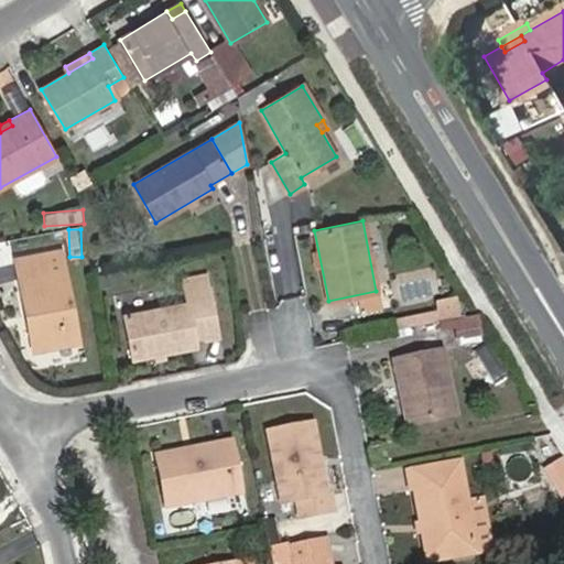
[(20,286),(26,318),(32,317),(38,350),(77,343),(61,251),(20,259),(26,285),(20,286)]
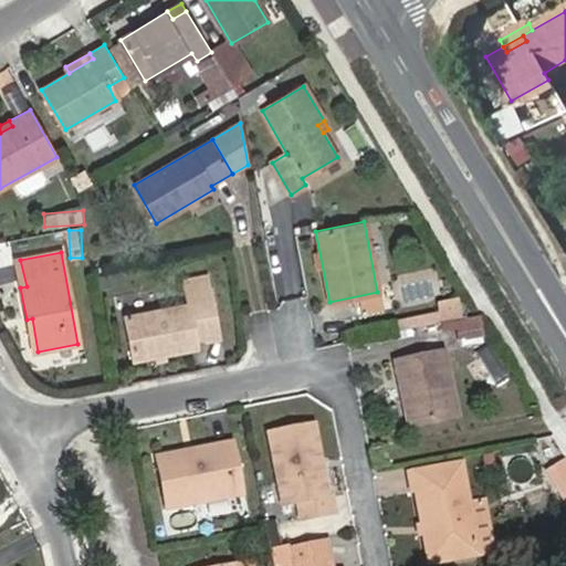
[(16,261),(20,287),(27,286),(20,260),(16,261)]
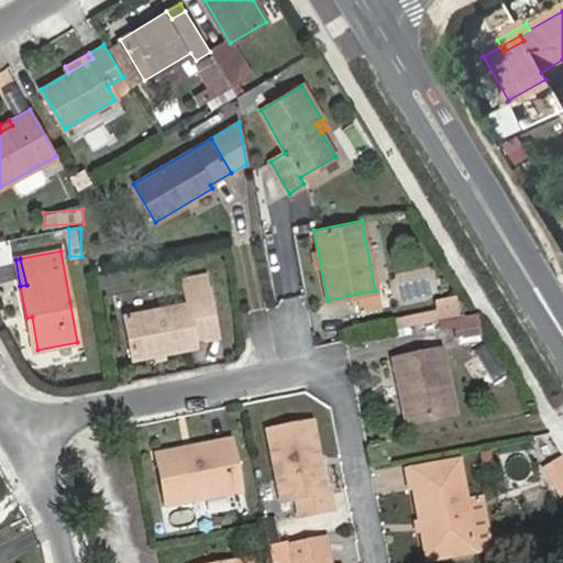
[(194,333),(216,329),(206,275),(184,278),(188,302),(124,316),(133,359),(195,348),(195,342),(194,333)]
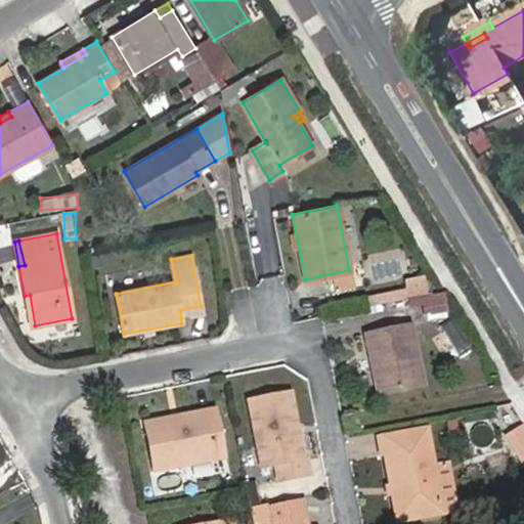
[(421,281),(423,292),(436,290),(435,278),(421,281)]
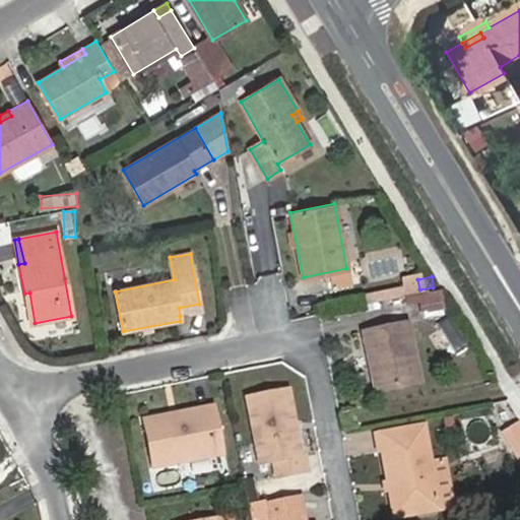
[(370,309),(405,300),(402,285),(367,295),(370,309)]
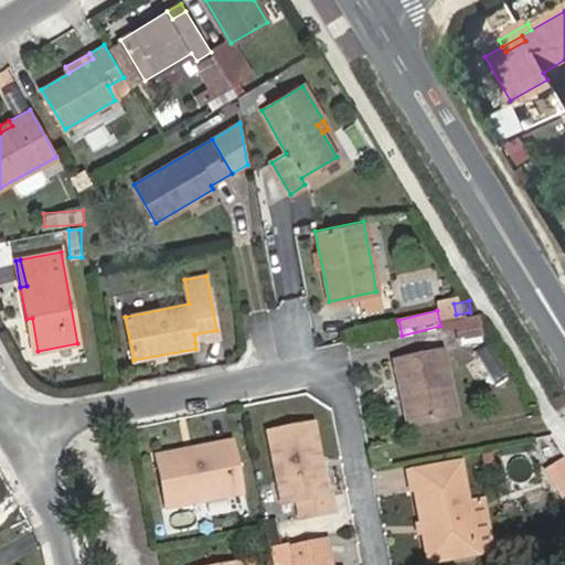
[(32,318),(27,319),(33,352),(38,351),(32,318)]
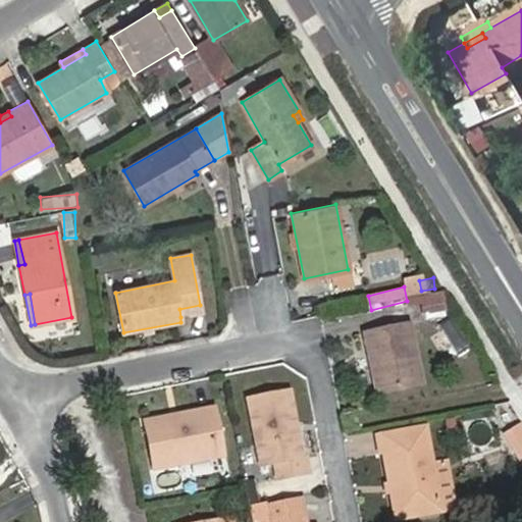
[(202,313),(200,305),(179,309),(180,317),(202,313)]
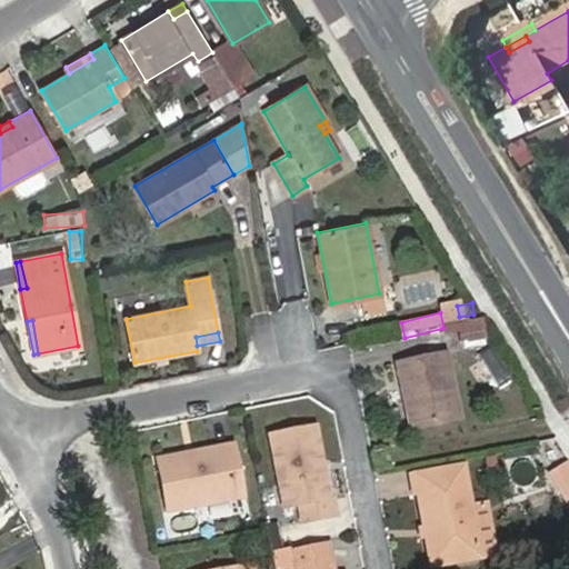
[(397,363),(411,431),(459,420),(447,353),(397,363)]
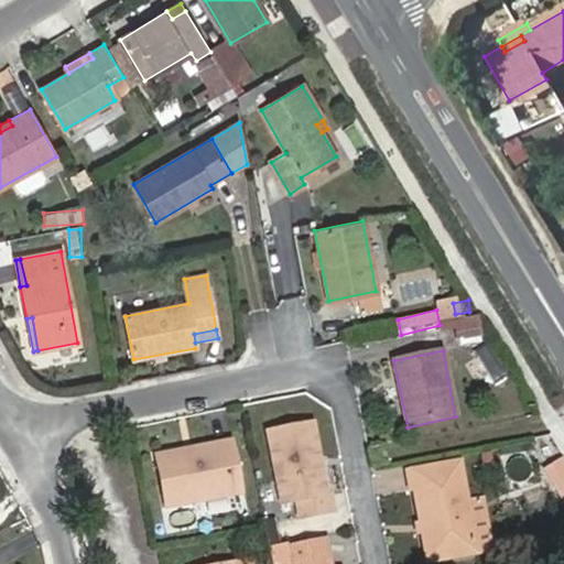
[(267,433),(280,503),(295,501),(299,519),(329,512),(313,424),(267,433)]
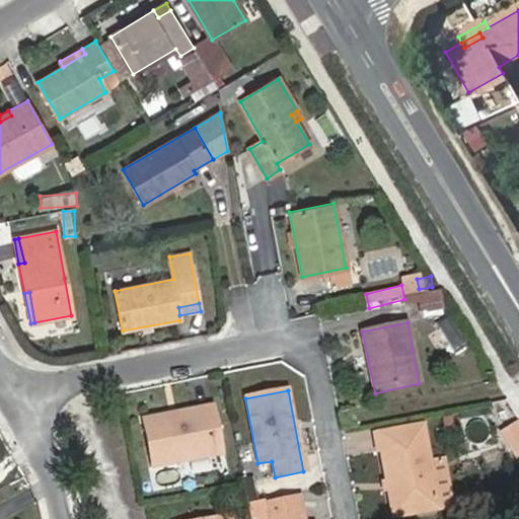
[(197,417),(145,426),(153,467),(221,454),(211,404),(196,409),(197,417)]
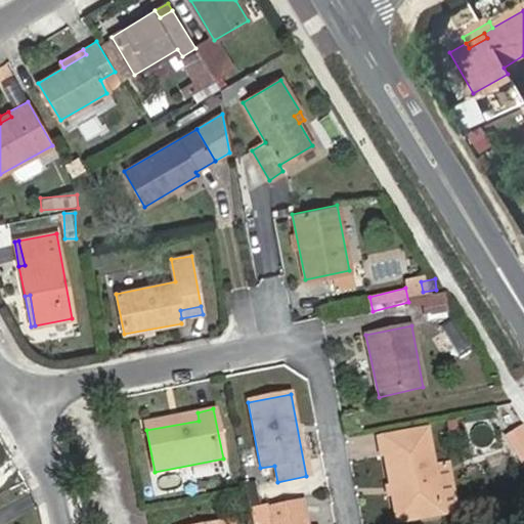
[(145,424),(146,430),(199,421),(198,412),(145,424)]
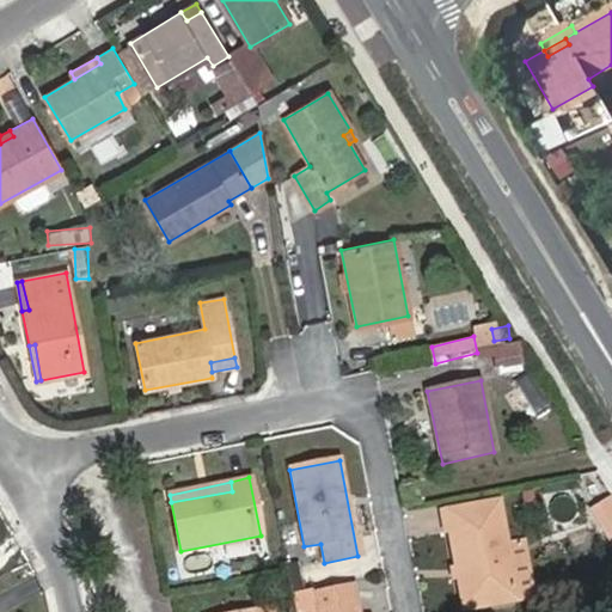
[(516,600),(506,546),(497,502),(445,510),(464,610),(516,600)]
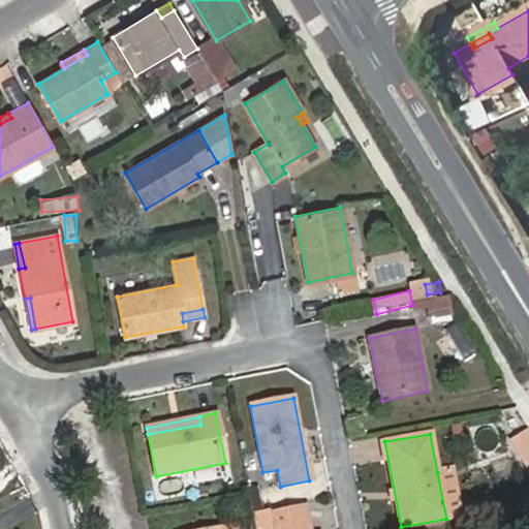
[(452,470),(437,472),(446,519),(461,517),(452,470)]
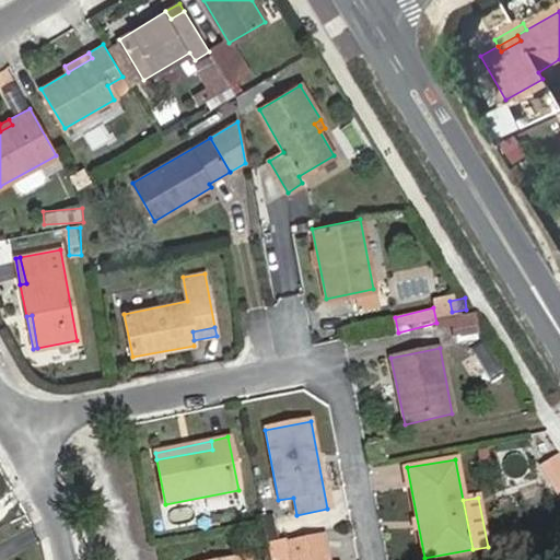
[(322,537),(289,544),(291,556),(324,550),(322,537)]
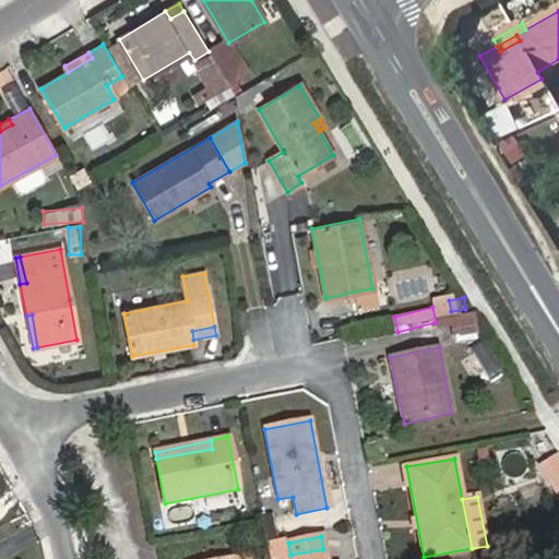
[(266,540),(269,558),(290,558),(290,555),(288,543),(287,537),(266,540)]
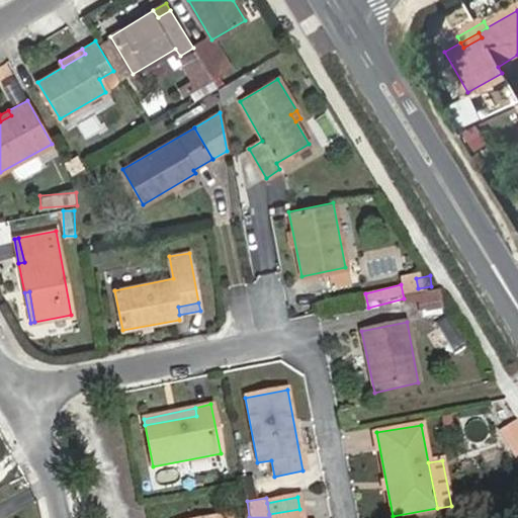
[(300,517),(299,509),(269,514),(269,517),(300,517)]
